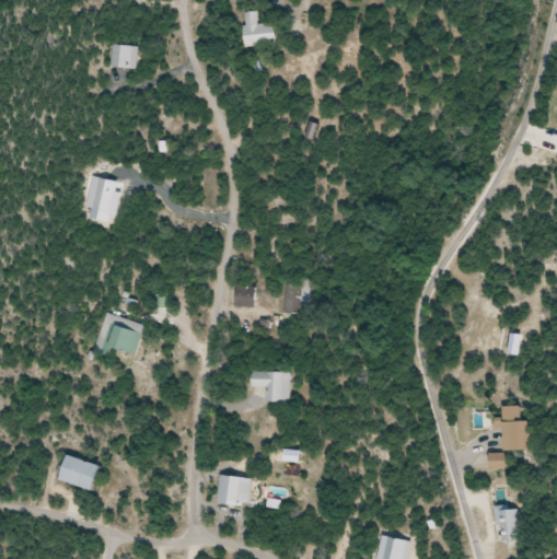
[(258,22),(258,14),(241,14),(241,45),(277,45),(277,22),(258,22)]
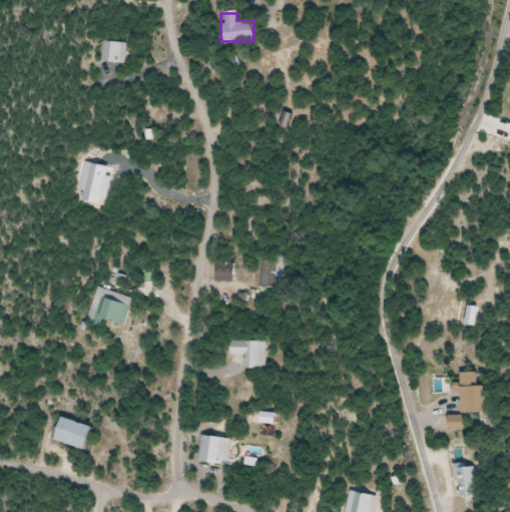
[(129,43),(103,40),(101,61),(127,64),(129,43)]
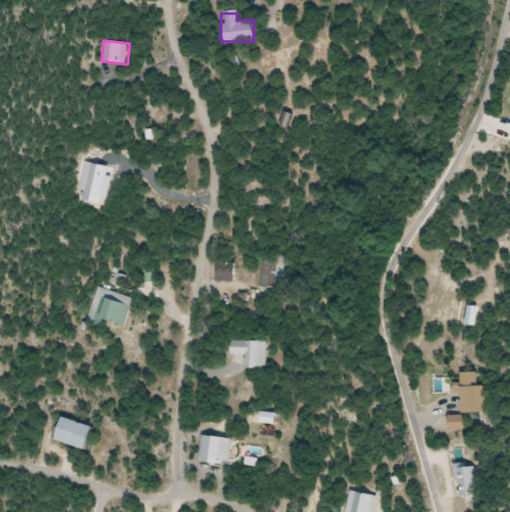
[(283,259),(259,259),(259,288),(283,288),(283,259)]
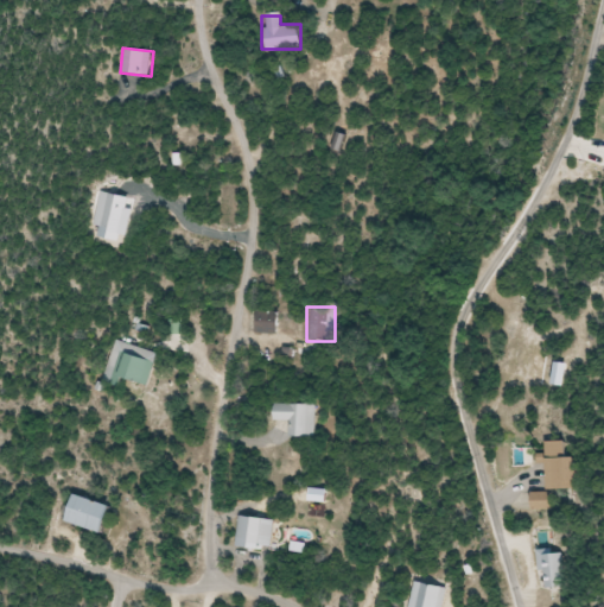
[(277,308),(253,308),(253,333),(277,333),(277,308)]
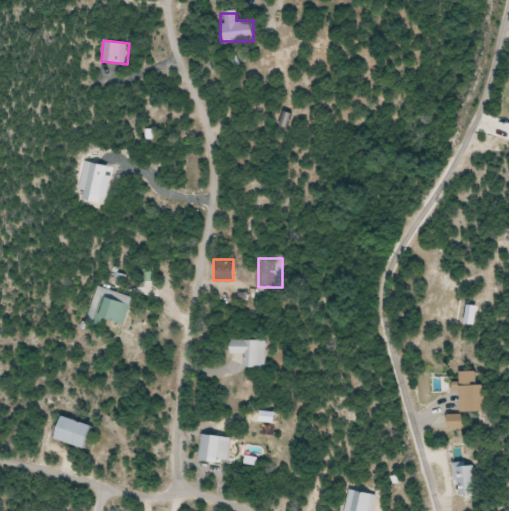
[(126,324),(133,297),(96,286),(87,322),(101,325),(103,318),(126,324)]
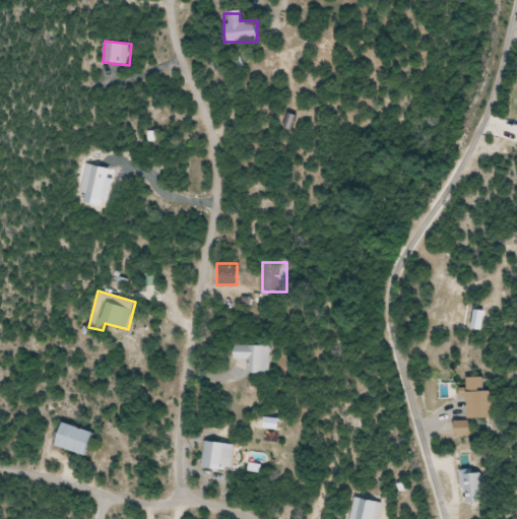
[(268,375),(269,345),(233,344),(232,360),(245,360),(245,374),(268,375)]
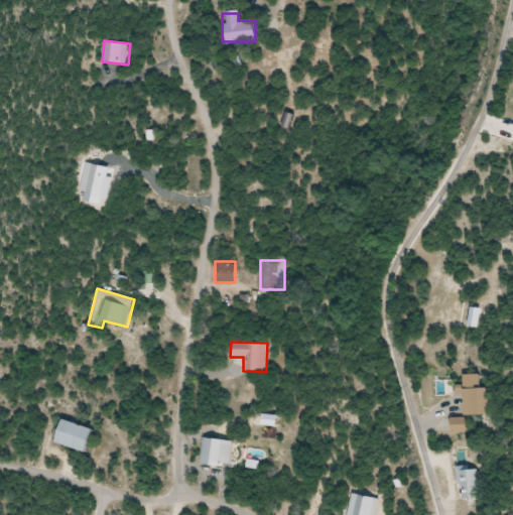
[(481,374),(463,374),(463,414),(488,414),(488,388),(481,388),(481,374)]
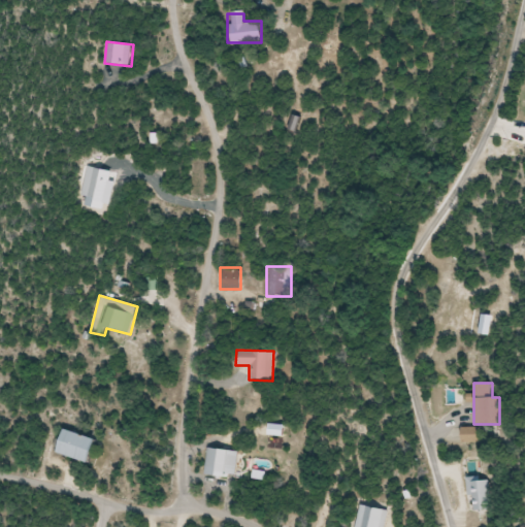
[(91,464),(99,441),(66,428),(58,452),(91,464)]
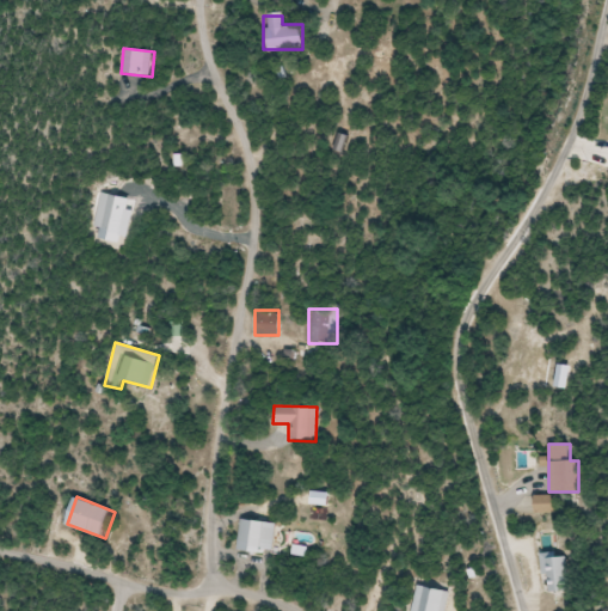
[(551,511),(551,496),(534,496),(534,511),(551,511)]
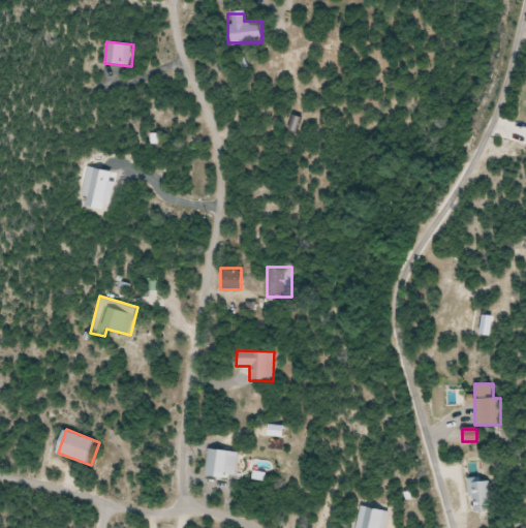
[(239,451),(205,451),(205,476),(239,476),(239,451)]
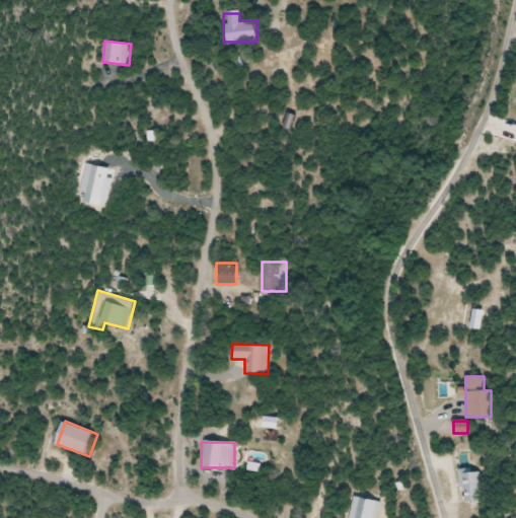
[(376,517),(379,500),(351,495),(347,517),(376,517)]
